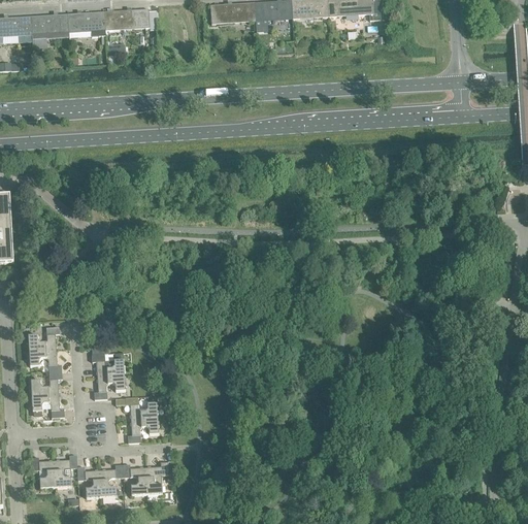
[(256,20),(255,0),(210,3),(211,22),(216,22),(216,21),(241,20),(241,21),(256,20)]
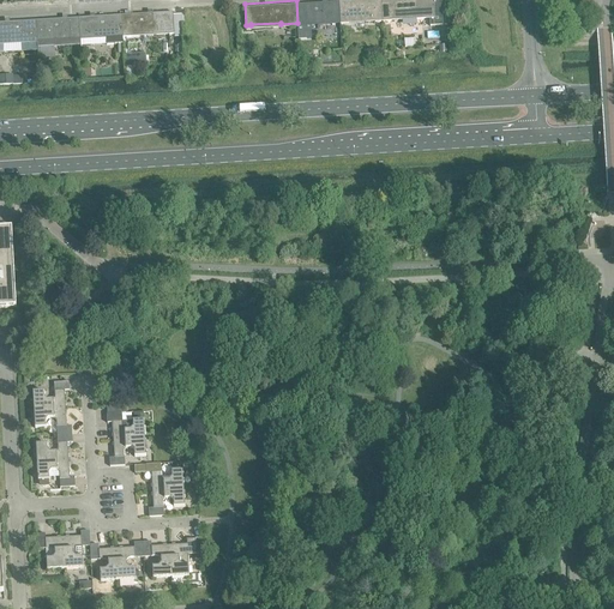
[(296,0),(298,23),(314,22),(314,20),(339,19),(338,0),(296,0)]
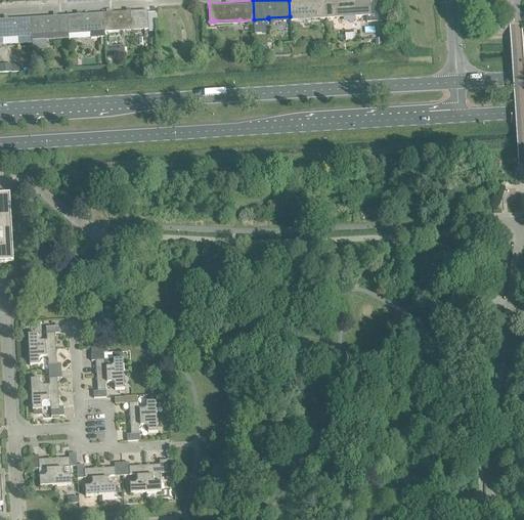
[(289,0),(290,16),(312,14),(312,15),(326,15),(325,0),(289,0)]
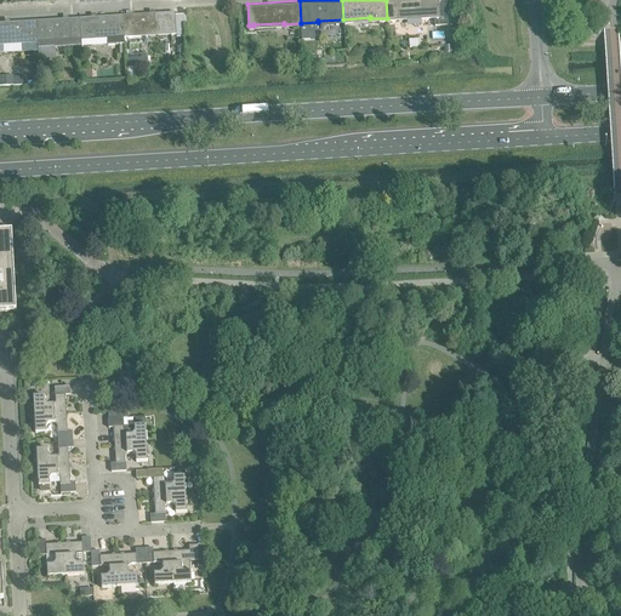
[(386,0),(387,18),(404,17),(404,16),(434,13),(434,15),(434,22),(448,21),(446,6),(449,6),(448,0),(386,0)]
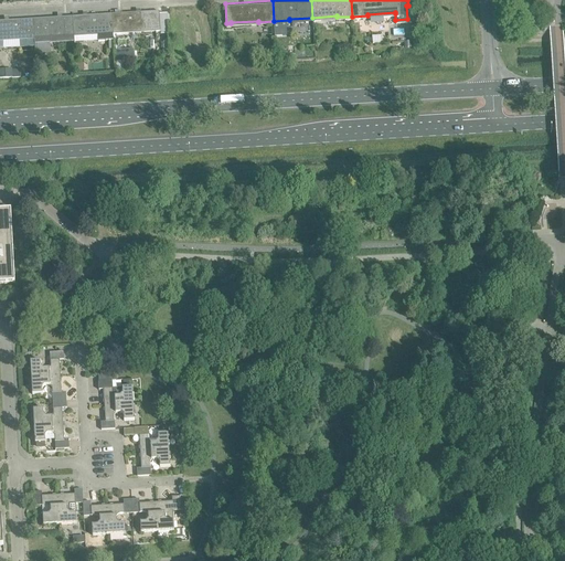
[(159,7),(112,10),(113,30),(128,29),(156,27),(156,28),(160,28),(159,7)]
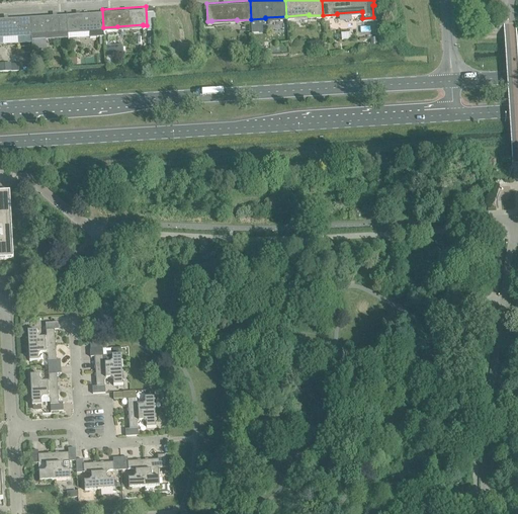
[(66,11),(67,28),(89,27),(89,28),(103,27),(102,9),(66,11)]
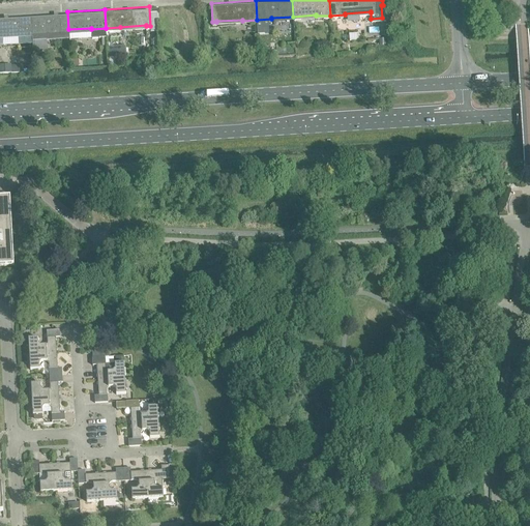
[(31,13),(32,32),(47,32),(47,31),(68,29),(67,11),(31,13)]
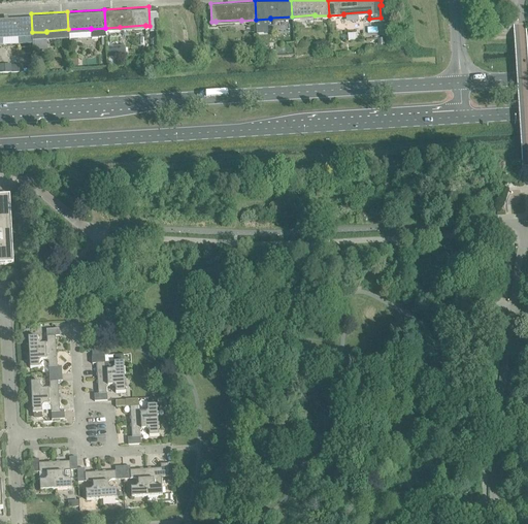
[(32,32),(31,13),(0,14),(0,33),(18,32),(18,33),(32,32)]
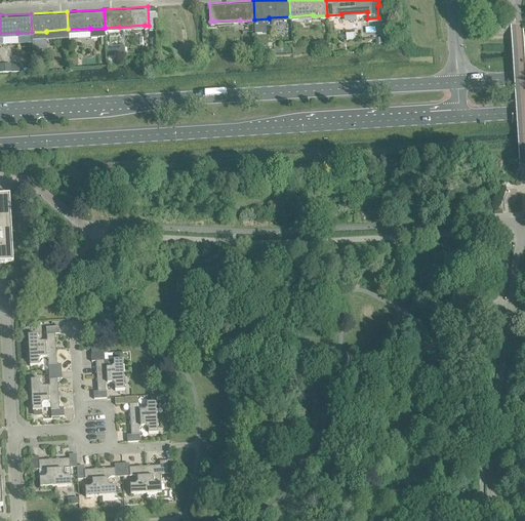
[(116,42),(108,43),(109,53),(116,52),(116,42)]
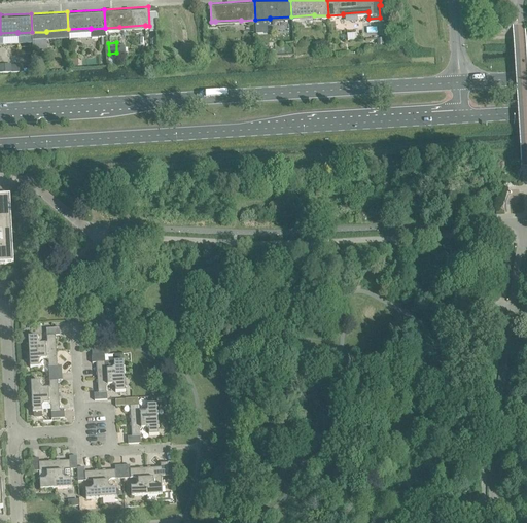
[(10,62),(0,62),(0,70),(11,70),(10,62)]
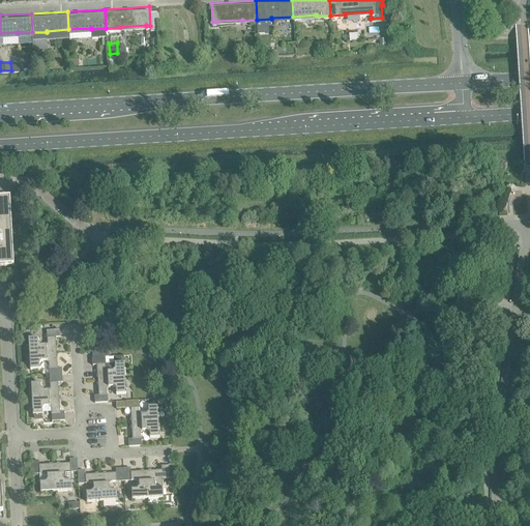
[(0,262),(13,262),(10,194),(0,194),(0,262)]
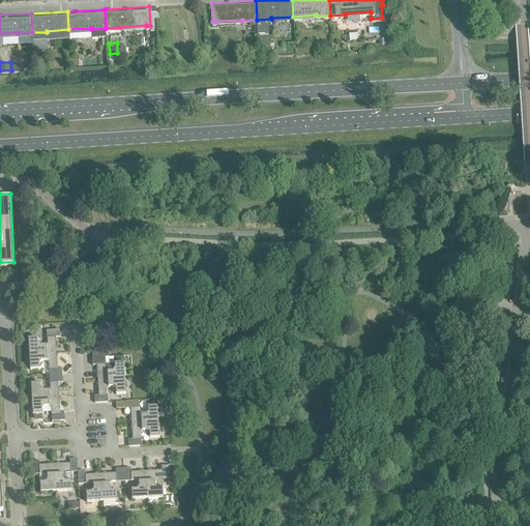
[(28,335),(29,351),(56,349),(55,333),(59,333),(59,326),(47,327),(47,340),(46,342),(40,343),(38,341),(38,334),(28,335)]
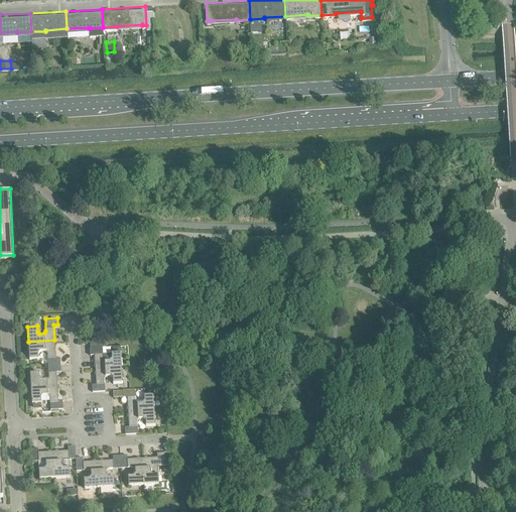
[(47,350),(47,363),(60,362),(59,355),(55,355),(54,340),(28,342),(29,357),(39,356),(38,351),(40,349),(45,348),(47,350)]
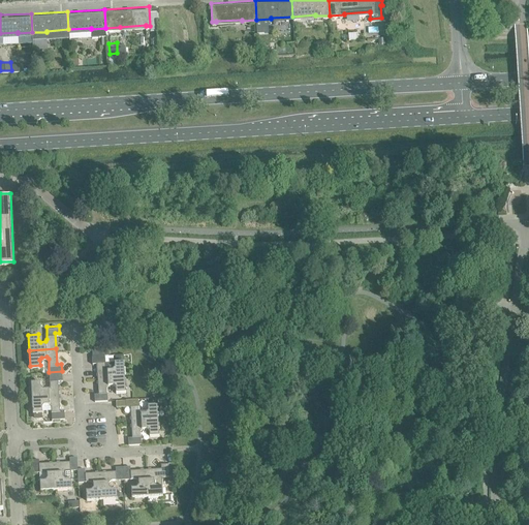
[(96,361),(97,376),(124,374),(124,359),(114,360),(114,365),(113,367),(107,368),(105,366),(104,352),(92,353),(92,362),(96,361)]
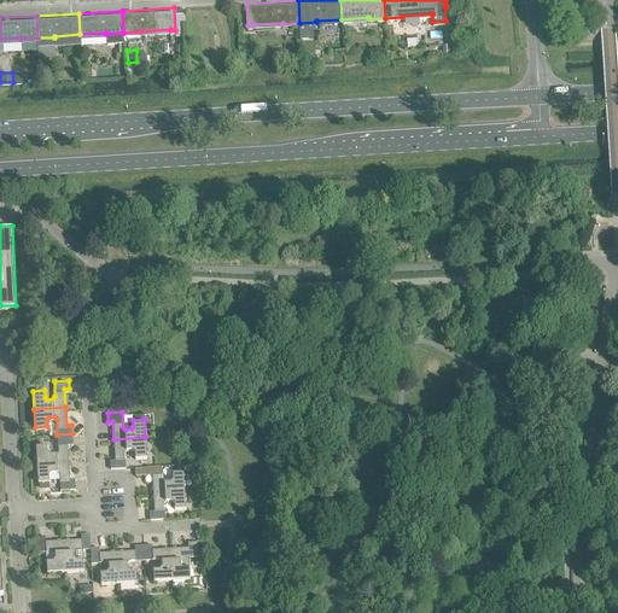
[(36,444),(38,462),(69,460),(68,442),(73,442),(73,433),(57,435),(58,449),(56,451),(51,451),(48,449),(47,443),(36,444)]
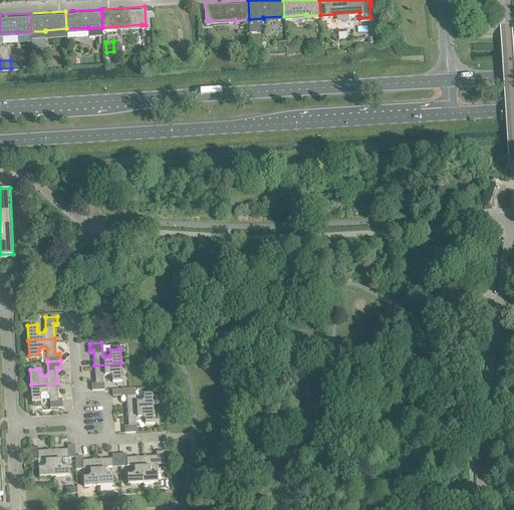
[(120,363),(94,365),(95,379),(91,380),(91,388),(104,387),(103,374),(105,372),(109,371),(112,373),(112,379),(121,378),(120,363)]
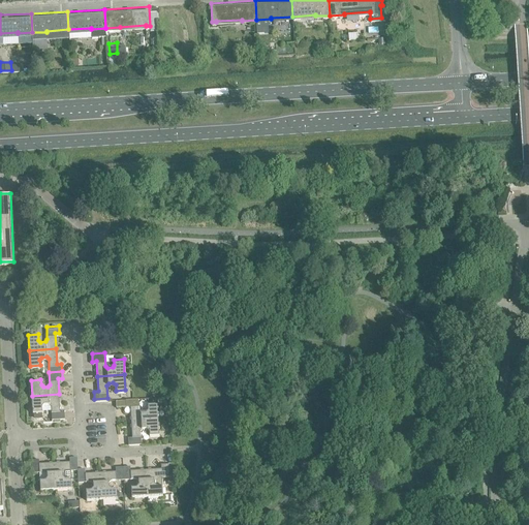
[(59,394),(32,396),(32,411),(34,410),(34,413),(36,415),(39,415),(41,413),(41,410),(42,410),(42,404),(44,402),(49,402),(51,404),(52,417),(64,417),(64,408),(60,409),(59,394)]
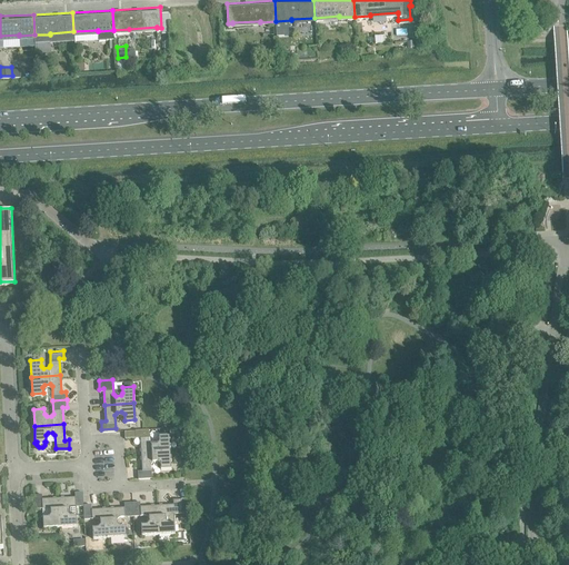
[(140,435),(141,452),(170,449),(169,433),(159,434),(159,439),(157,442),(152,443),(149,440),(149,426),(135,427),(136,435),(140,435)]
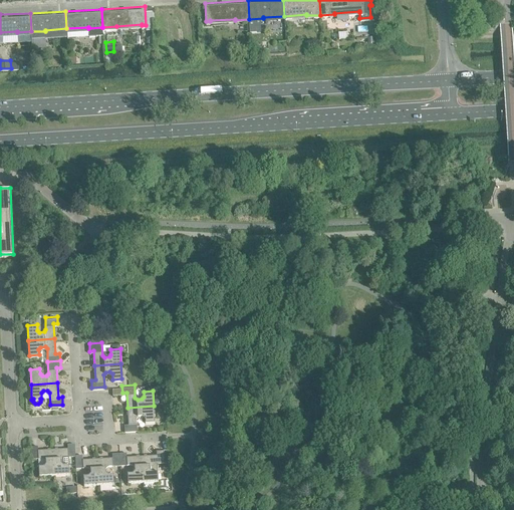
[(154,406),(127,408),(129,423),(123,423),(124,430),(137,429),(137,417),(138,415),(143,414),(145,416),(145,422),(155,421),(154,406)]
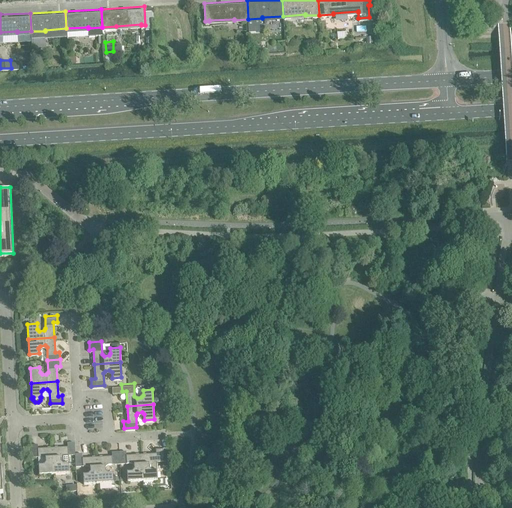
[(62,453),(74,452),(75,452),(74,440),(67,440),(67,444),(52,445),(54,471),(69,470),(68,461),(62,461),(60,459),(60,455),(62,453)]
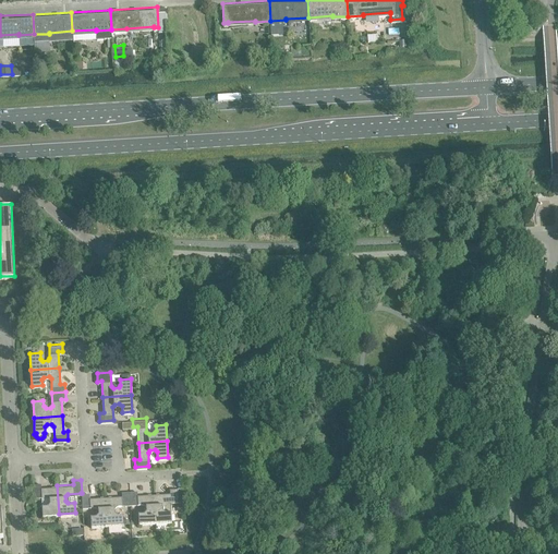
[(43,515),(59,514),(57,485),(40,486),(40,482),(33,482),(34,496),(47,495),(49,497),(50,502),(48,504),(41,505),(43,515)]
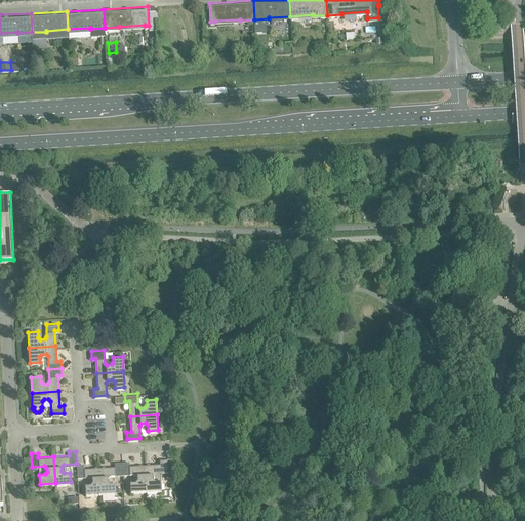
[(159,463),(145,464),(146,490),(161,489),(160,471),(167,471),(166,457),(159,458),(159,463)]
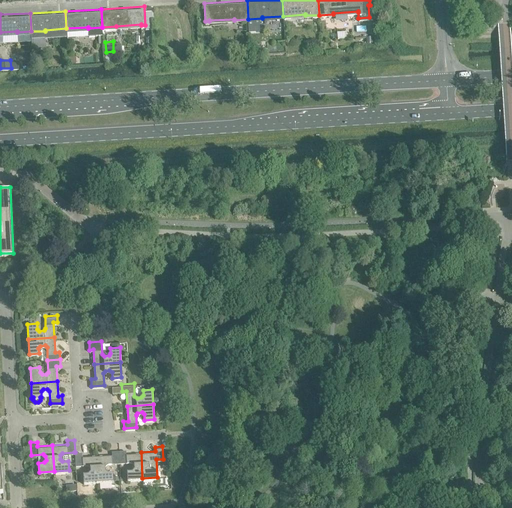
[(126,448),(118,449),(119,461),(132,461),(134,462),(134,467),(132,469),(127,469),(127,479),(142,478),(141,452),(126,453),(126,448)]
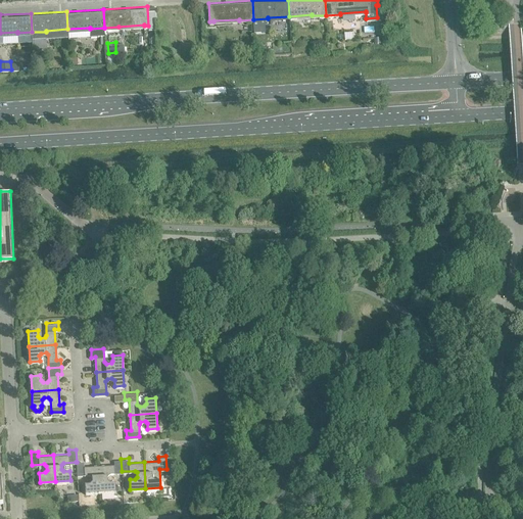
[(114,463),(99,464),(100,491),(115,490),(115,480),(109,481),(107,479),(107,474),(109,472),(122,471),(121,459),(113,459),(114,463)]
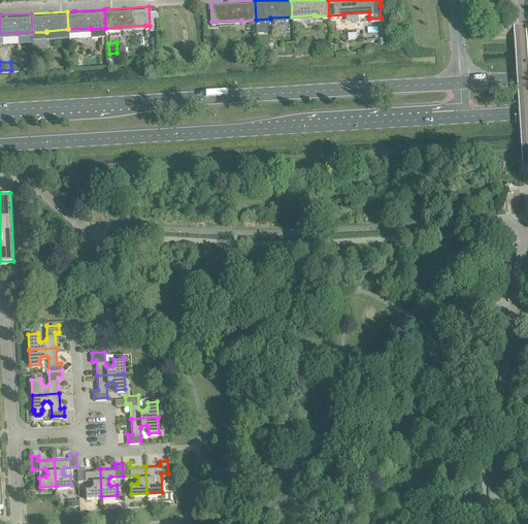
[(77,466),(76,466),(77,479),(91,478),(93,480),(93,485),(91,487),(86,487),(86,497),(101,496),(100,468),(85,469),(85,465),(77,466)]
